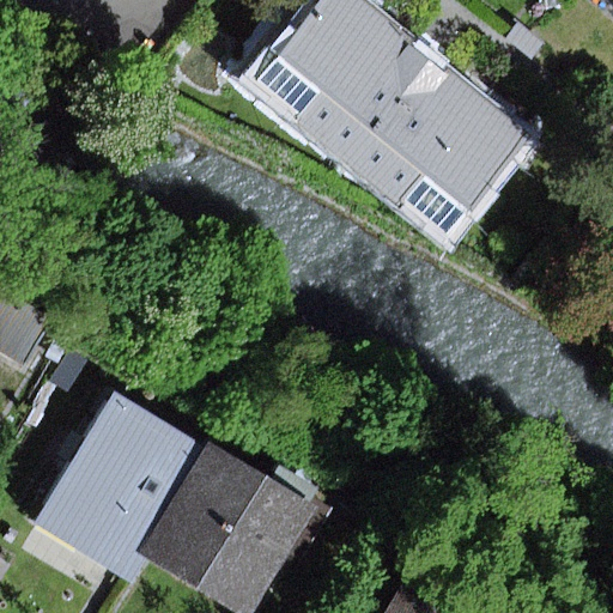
[(431,58),(360,0),(326,0),(256,85),(347,159),(431,58)]
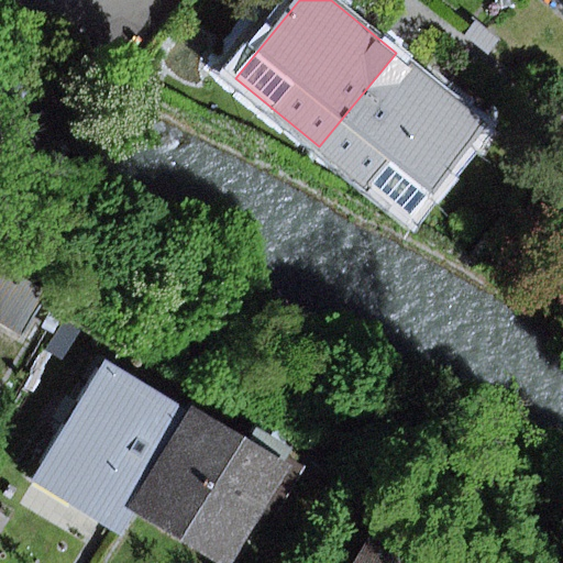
[(476,22),(464,37),(493,58),(505,42),(476,22)]
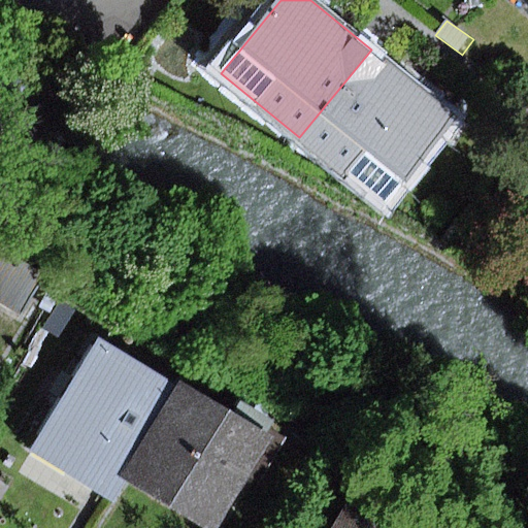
[(387,208),(458,117),(371,50),(299,137),(387,208)]
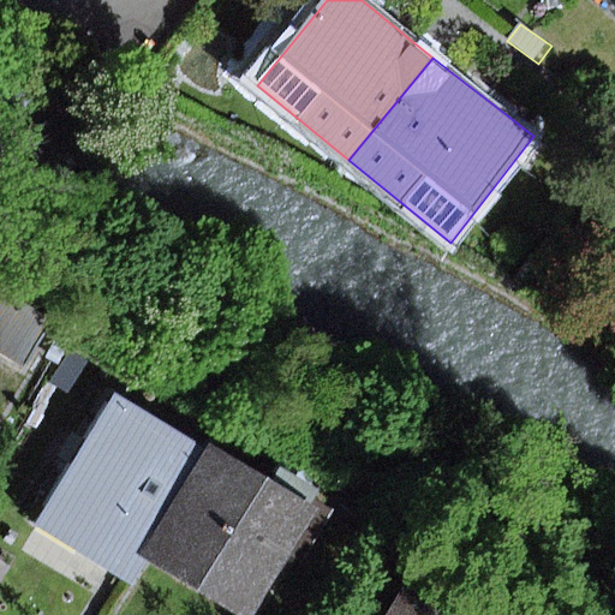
[(0,292),(0,348),(27,364),(51,321),(0,292)]
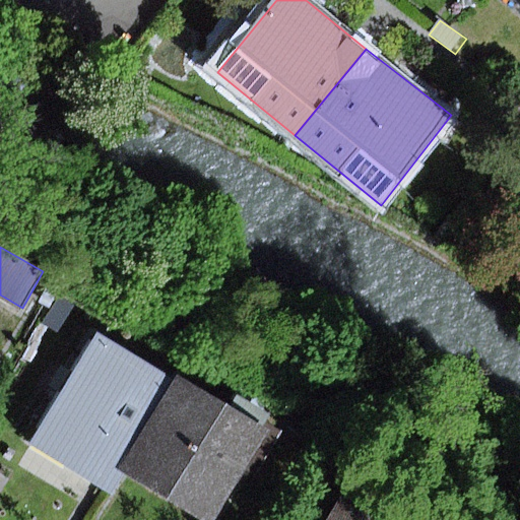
[(98,334),(30,444),(93,482),(107,490),(174,380),(98,334)]
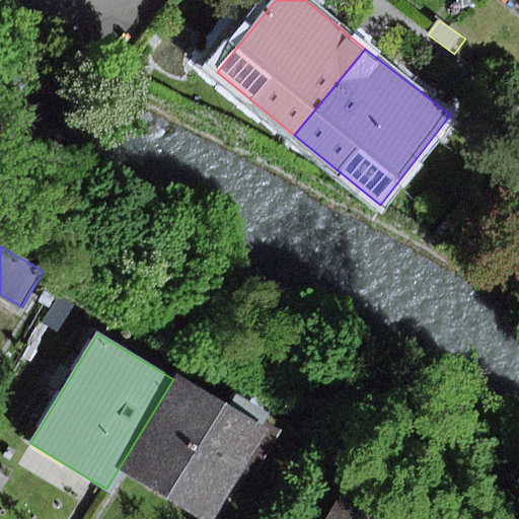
[(203,518),(214,518),(271,429),(180,374),(123,469),(203,518)]
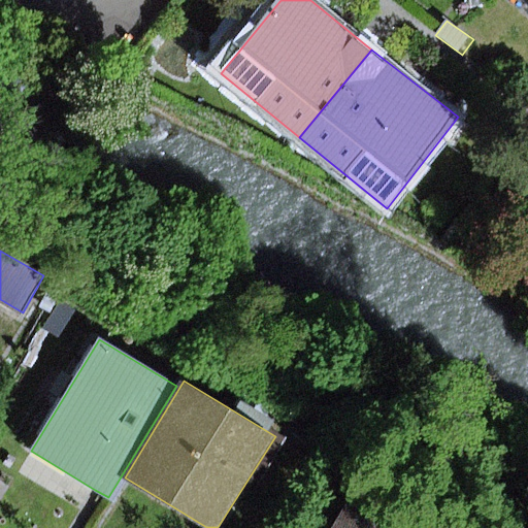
[(95,490),(31,451),(18,472),(83,512),(95,490)]
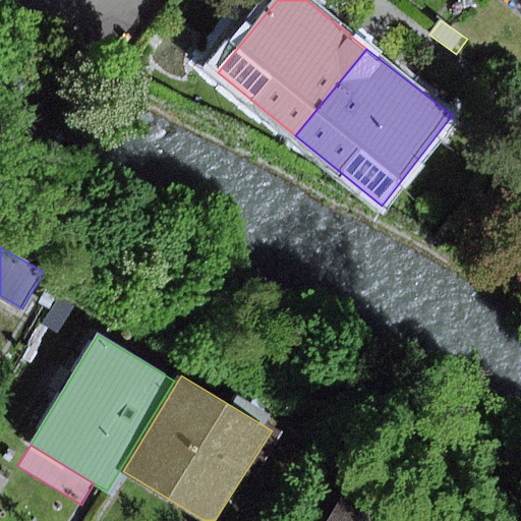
[(390,520),(348,494),(330,520),(390,520)]
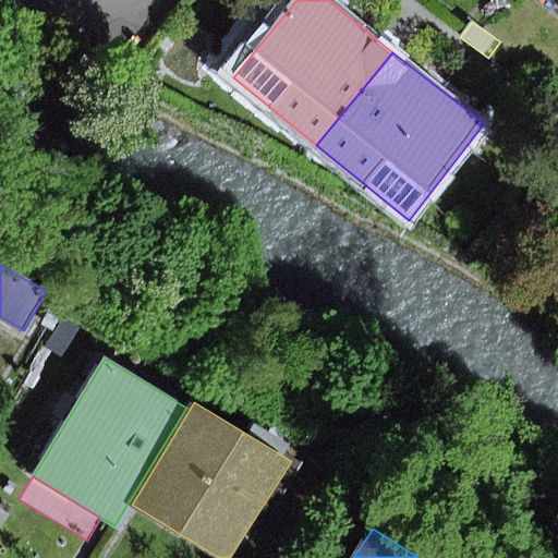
All buildings are outlined.
